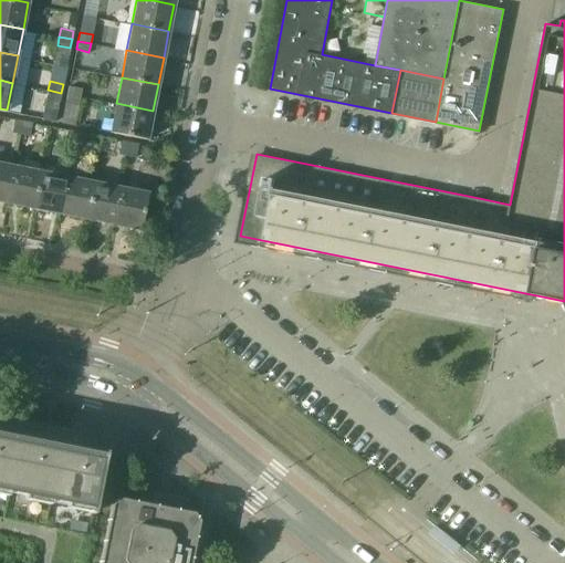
[(82,87),(69,85),(67,94),(80,96),(82,87)]
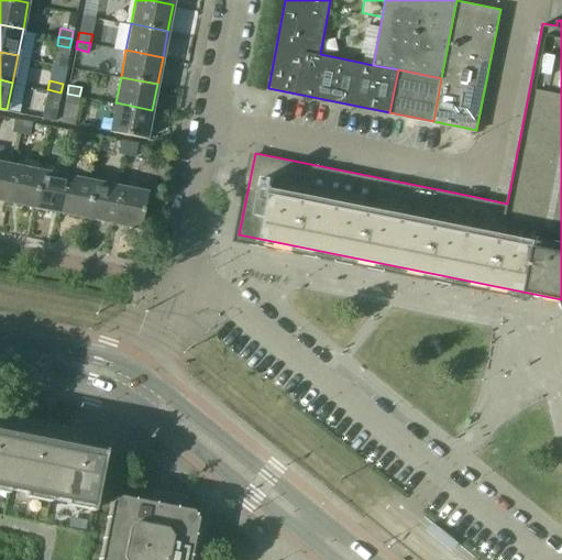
[(61,92),(47,89),(46,98),(59,100),(61,92)]
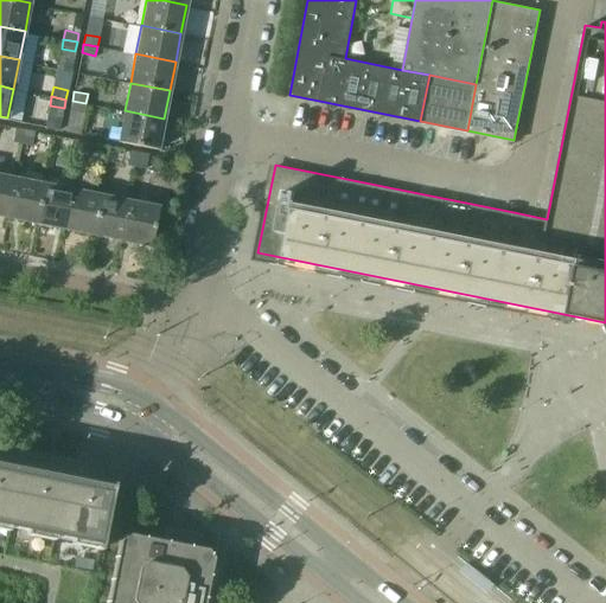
[(85,103),(72,101),(70,109),(84,113),(85,103)]
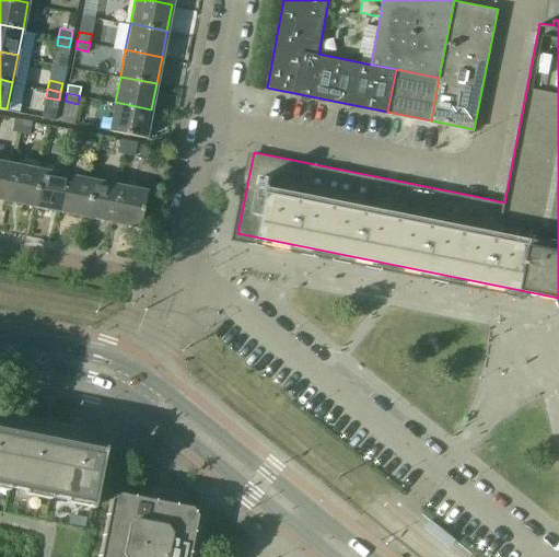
[(46,97),(42,116),(55,118),(59,100),(46,97)]
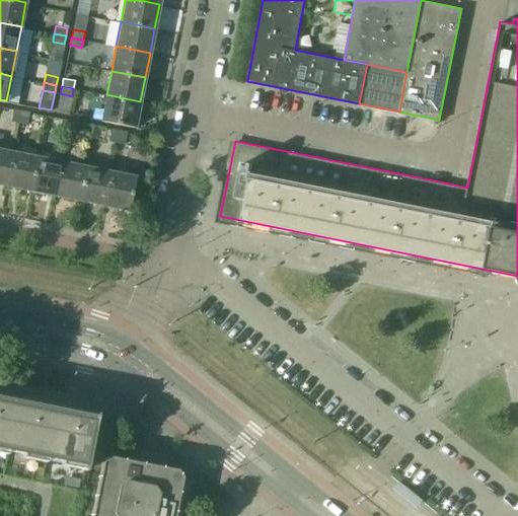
[(140,101),(106,94),(101,120),(135,127),(140,101)]
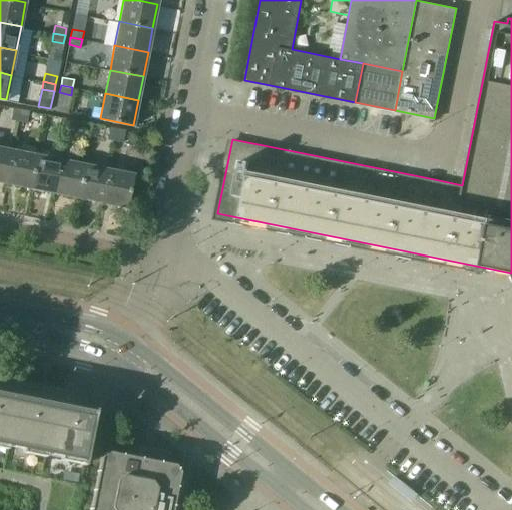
[(21,108),(13,107),(11,118),(18,120),(21,108)]
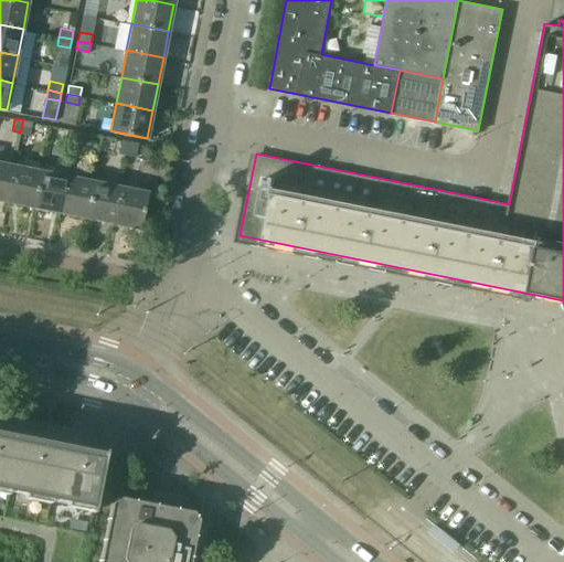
[(32,122),(23,119),(20,133),(29,135),(32,122)]
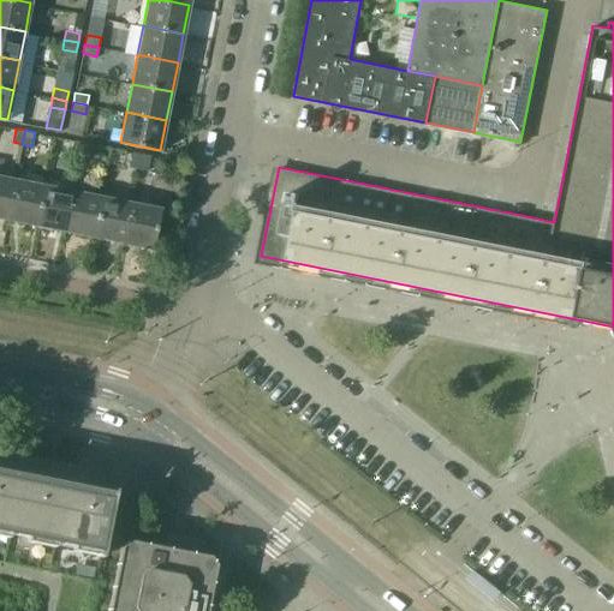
[(83,142),(73,139),(71,154),(79,156),(83,142)]
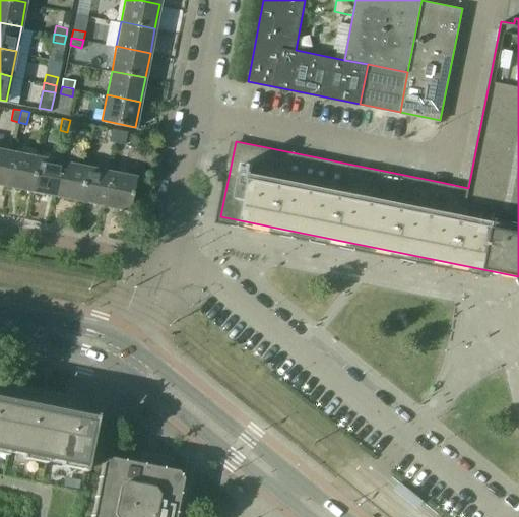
[(78,121),(70,120),(67,132),(76,133),(78,121)]
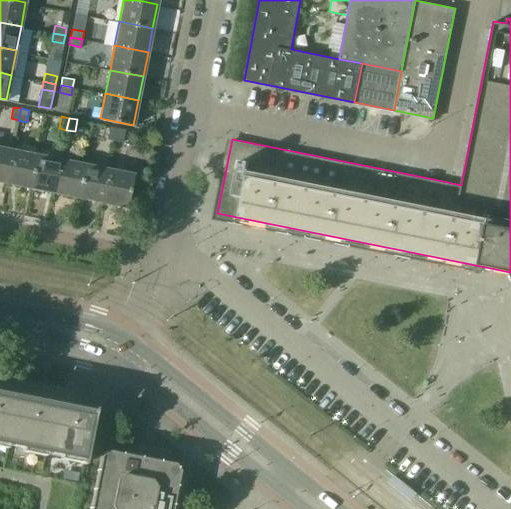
[(117,127),(110,126),(107,138),(115,139),(117,127)]
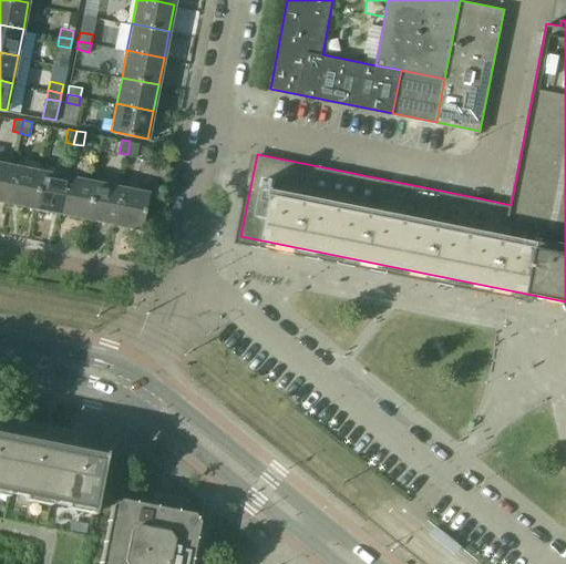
[(139,143),(130,141),(127,154),(136,156),(139,143)]
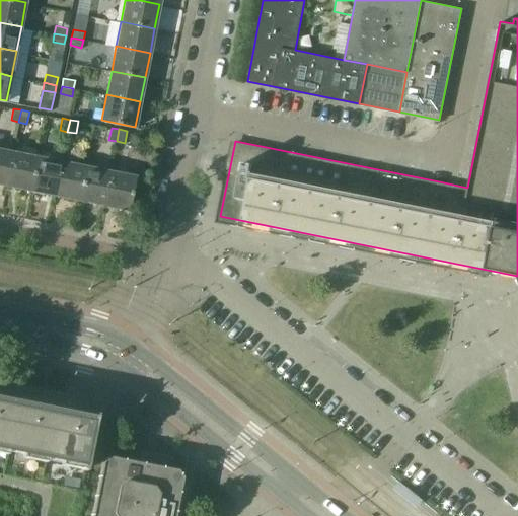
[(12,151),(0,148),(0,183),(6,185),(12,151)]
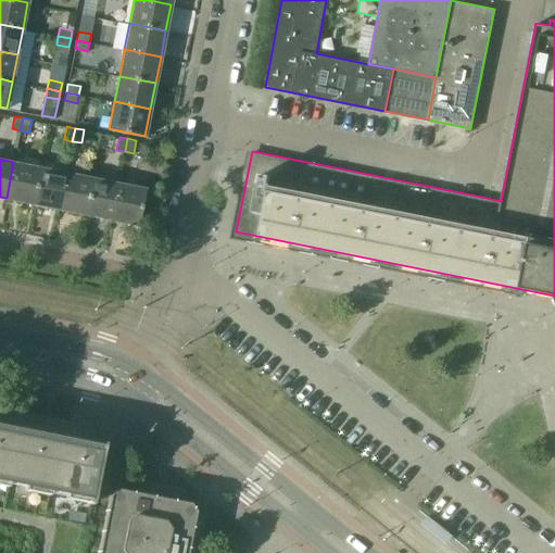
[(40,167),(13,162),(7,198),(33,203),(40,167)]
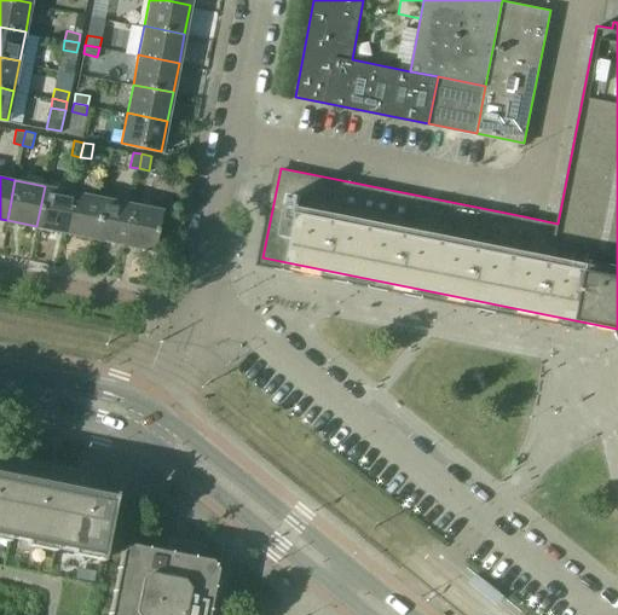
[(74,192),(45,186),(36,226),(65,232),(74,192)]
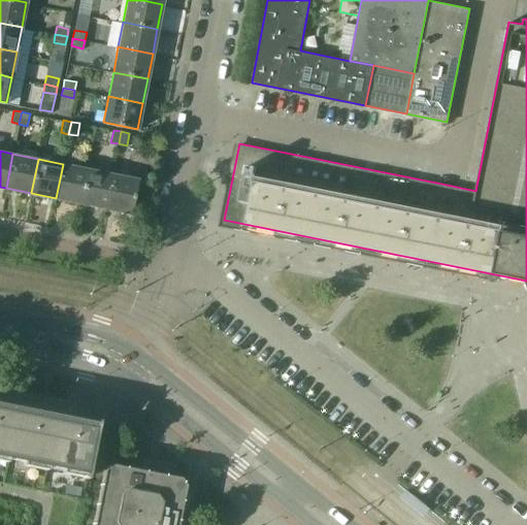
[(87,168),(63,164),(56,198),(79,203),(87,168)]
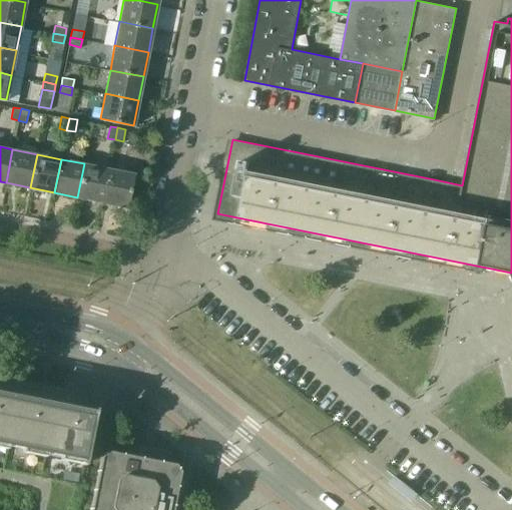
[(109,168),(84,163),(77,197),(102,202),(109,168)]
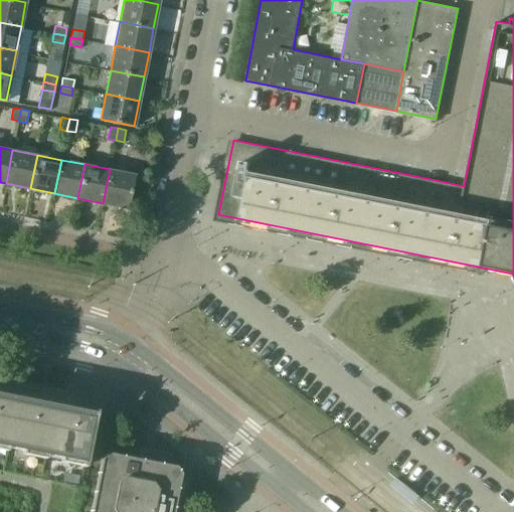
[(135,174),(110,169),(103,203),(128,208),(135,174)]
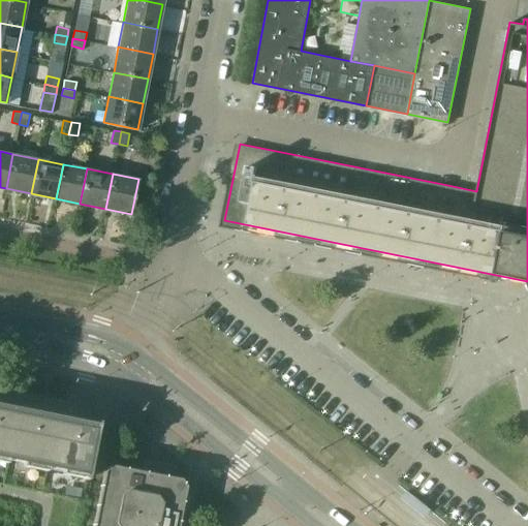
[(0,454),(8,456),(48,463),(87,471),(86,477),(88,478),(93,450),(99,422),(97,422),(96,429),(56,421),(17,412),(0,408),(0,454)]
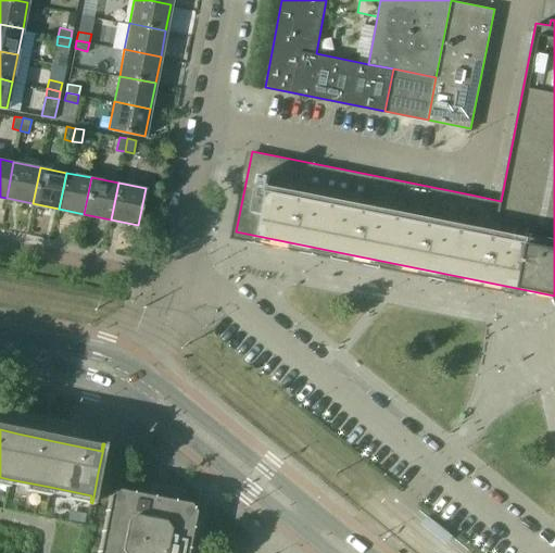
[(152,495),(146,485),(135,492),(117,488),(110,493),(97,552),(190,552),(188,549),(196,511),(190,503),(152,495)]
